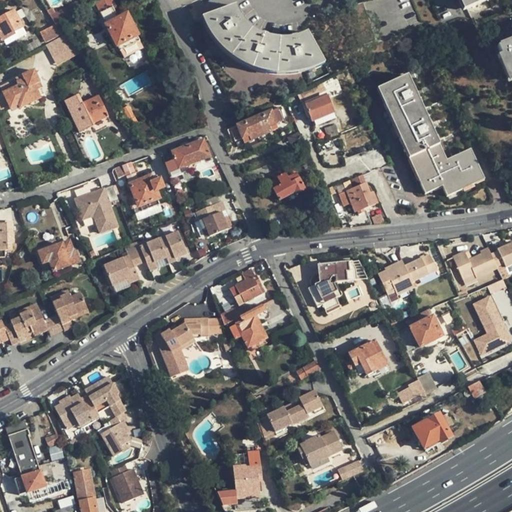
[(104,0),(101,0),(94,4),(99,13),(108,8),(104,0)]
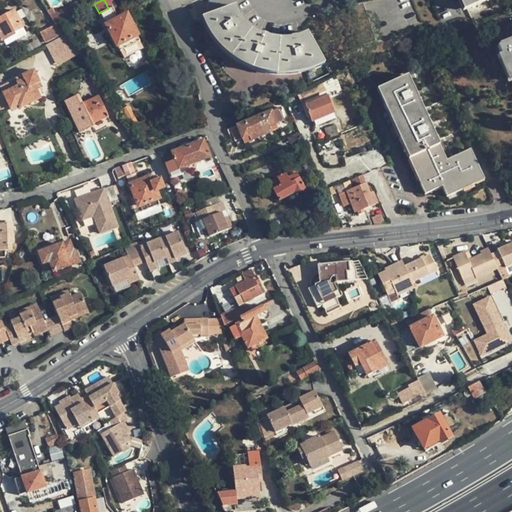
[(461,0),(465,9),(485,0),(461,0)]
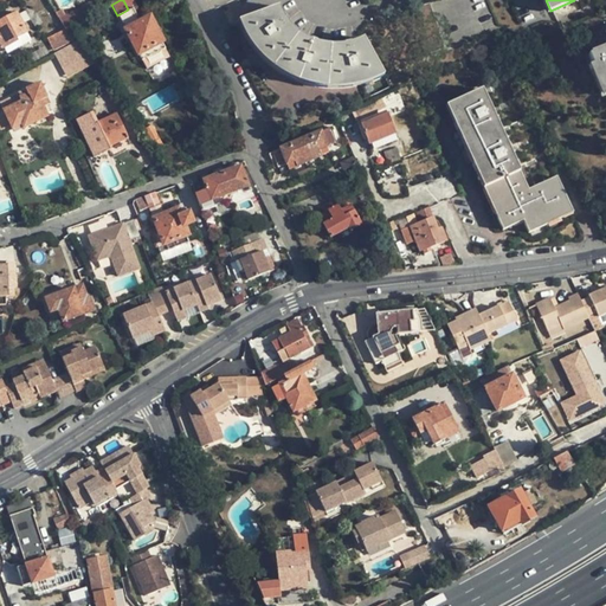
[(69,19),(71,26),(97,12),(95,6),(69,19)]
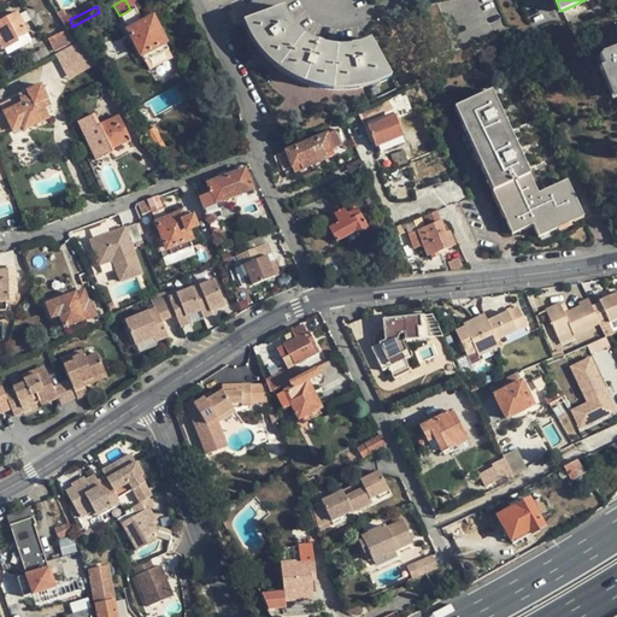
[(278,10),(246,21),(250,29),(253,36),(259,45),(270,58),(287,71),(295,76),(306,81),(318,84),(328,86),(339,86),(348,86),(360,84),(370,82),(380,78),(388,75),(371,46),(365,48),(358,51),(357,45),(350,46),(350,53),(341,53),(333,53),(319,50),(321,43),(315,41),(312,47),(299,39),(289,29),(294,24),(289,19),(285,23),(278,10)]
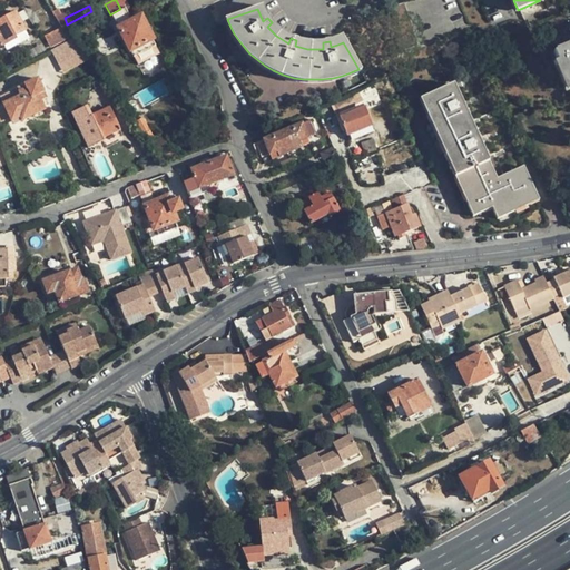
[(0,47),(1,47),(2,47),(16,39),(15,36),(26,30),(16,11),(0,19),(0,47)]
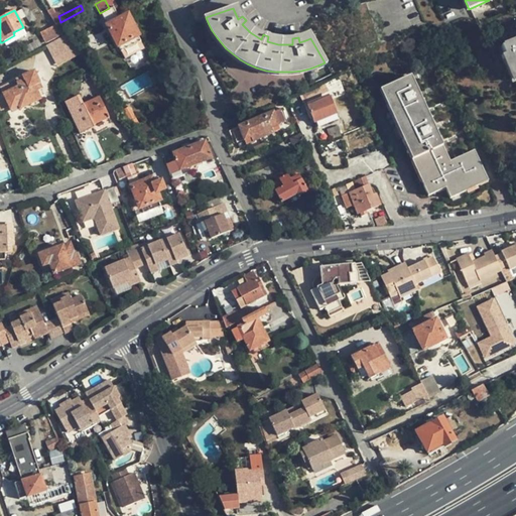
[(106,25),(117,47),(138,36),(127,14),(106,25)]
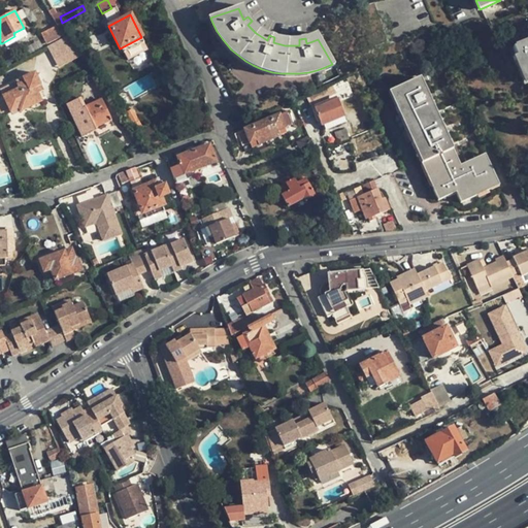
[(67,34),(62,23),(56,26),(41,33),(46,44),(67,34)]
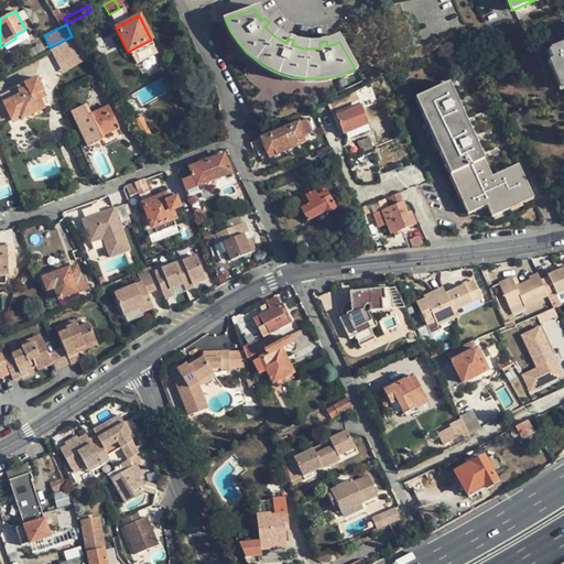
[(80,45),(75,36),(51,50),(57,65),(74,57),(71,50),(80,45)]
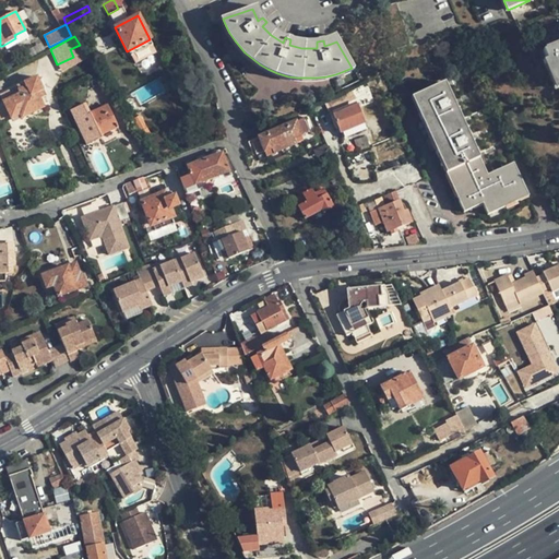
[(152,45),(150,39),(127,51),(130,57),(152,45)]
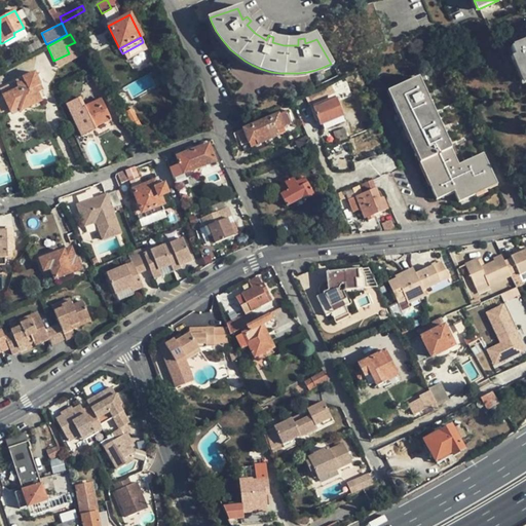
[(525,41),(510,48),(513,58),(523,81),(525,79),(525,41)]
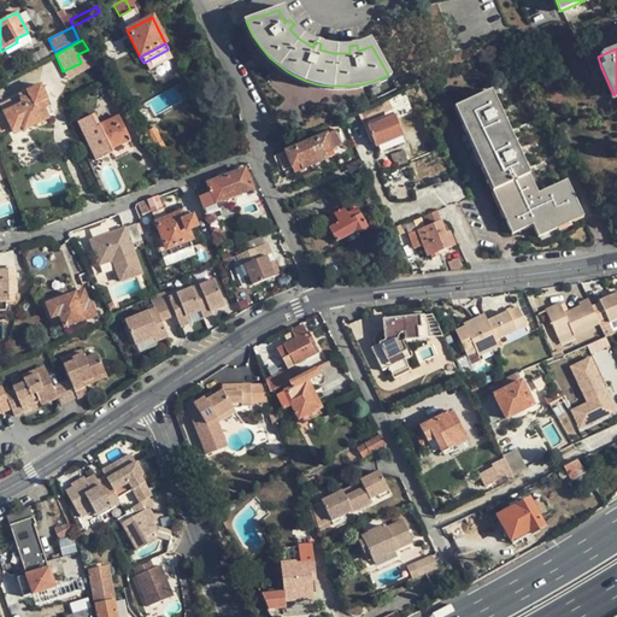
[(48,119),(43,110),(41,103),(47,100),(40,84),(25,90),(27,95),(18,99),(21,104),(1,112),(11,133),(21,128),(23,131),(48,119)]
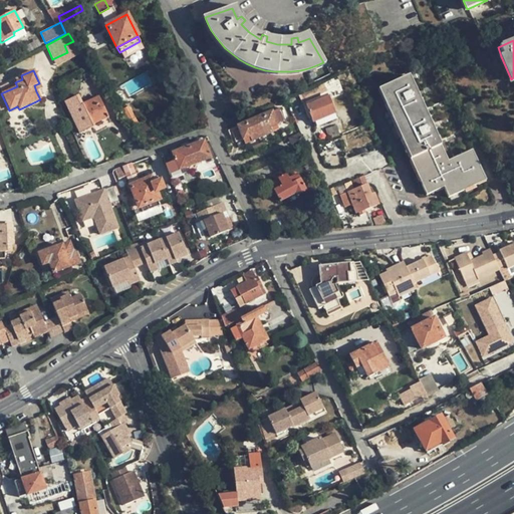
[(409,76),(381,88),(389,102),(384,104),(388,110),(392,109),(405,138),(401,140),(403,146),(408,144),(424,180),(420,182),(426,196),(443,188),(448,199),(458,195),(456,191),(483,178),(471,152),(447,162),(409,76)]
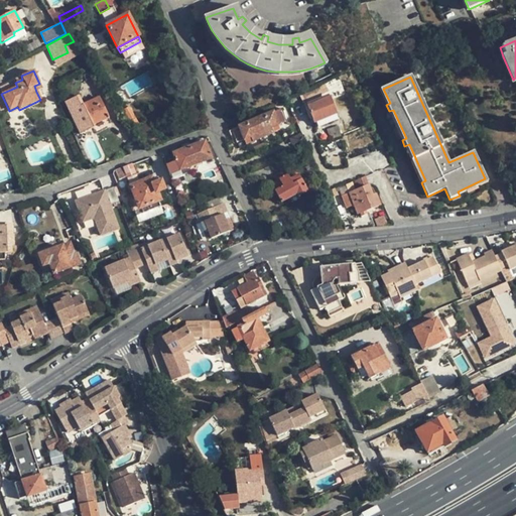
[(42,90),(39,84),(34,86),(36,92),(42,90)]
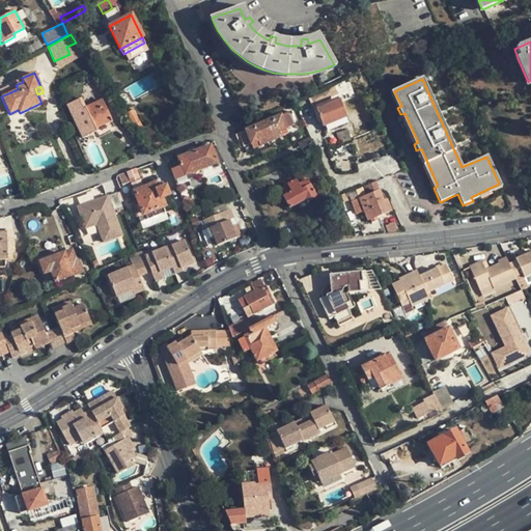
[(333,87),(326,90),(329,99),(337,94),(333,87)]
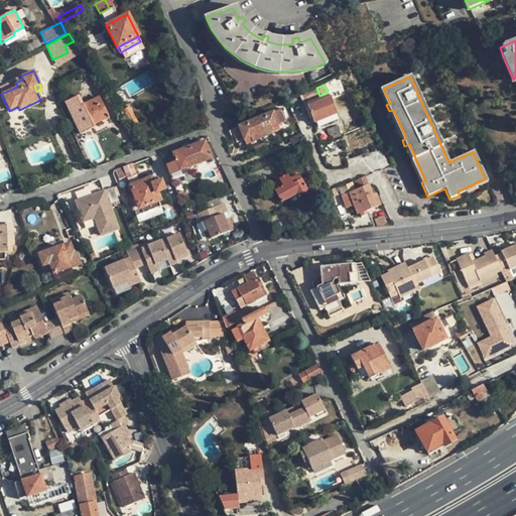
[(303,103),(319,96),(316,88),(300,96),(303,103)]
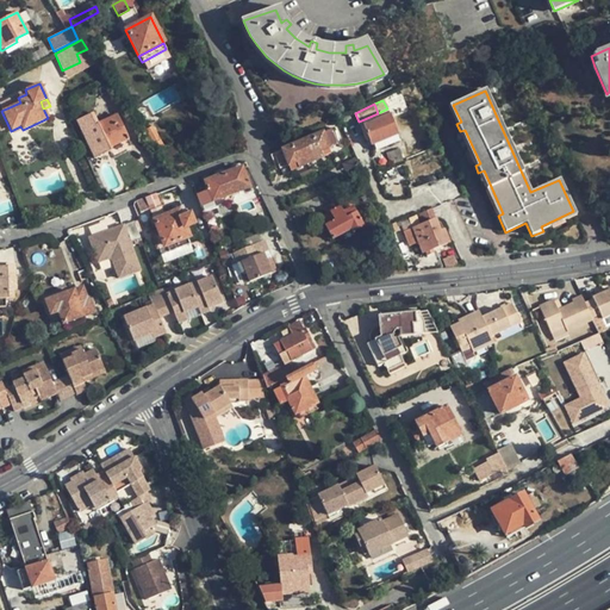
[(448,107),(456,124),(461,122),(453,105),(448,107)]
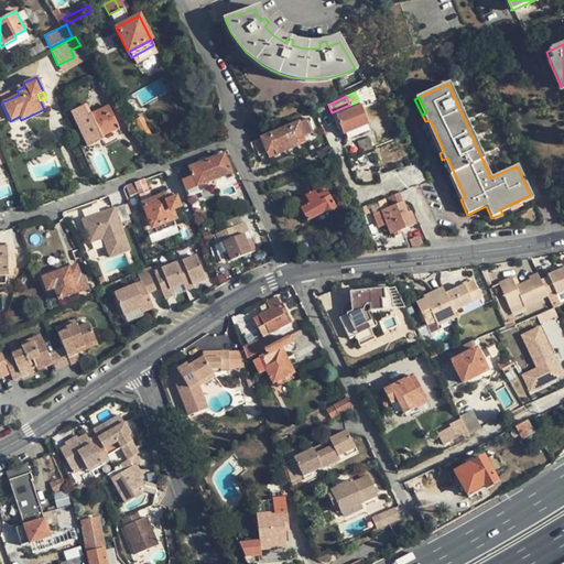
[(85,106),(71,112),(86,147),(102,140),(100,137),(118,129),(107,106),(89,115),(85,106)]
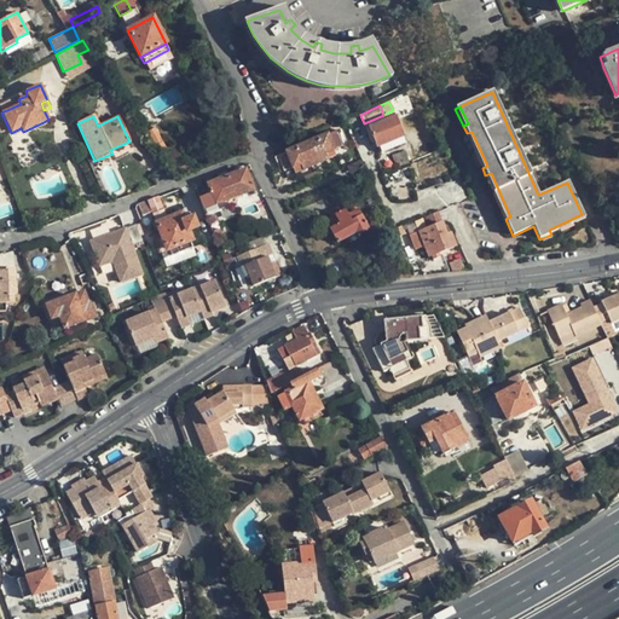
[(394,116),(368,127),(377,149),(379,149),(381,154),(405,143),(394,116)]
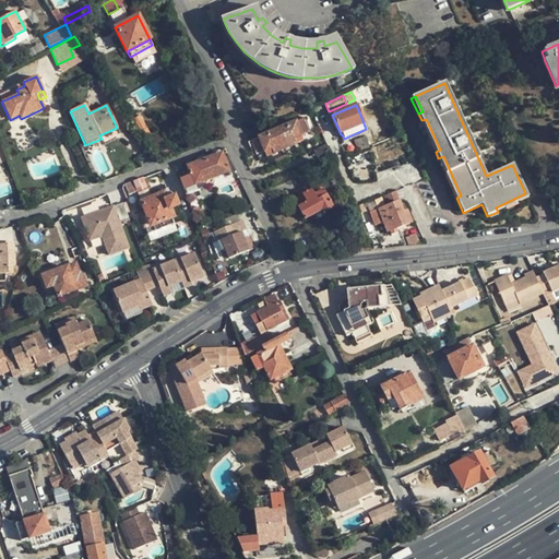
[(139,116),(132,119),(143,139),(150,135),(139,116)]
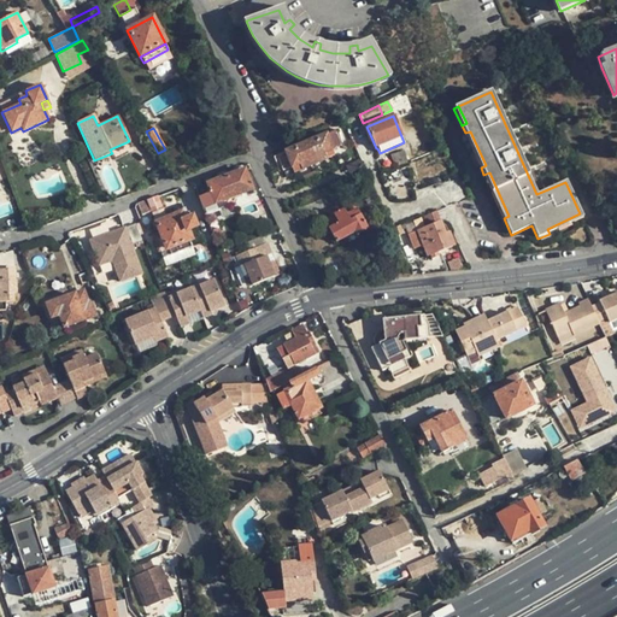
[(305,144),(313,165),(327,159),(323,153),(331,150),(340,146),(334,131),(305,144)]
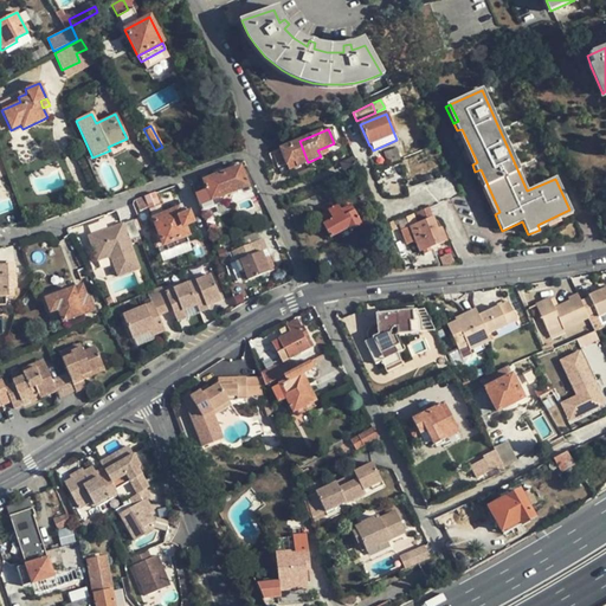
[(457,130),(472,165),(477,162),(462,129),(457,130)]
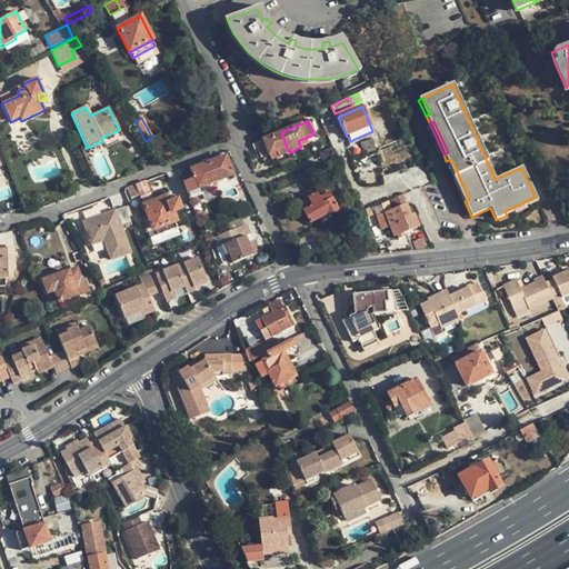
[(276,151),(278,157),(289,152),(281,132),(256,143),(261,157),(268,155),(276,151)]
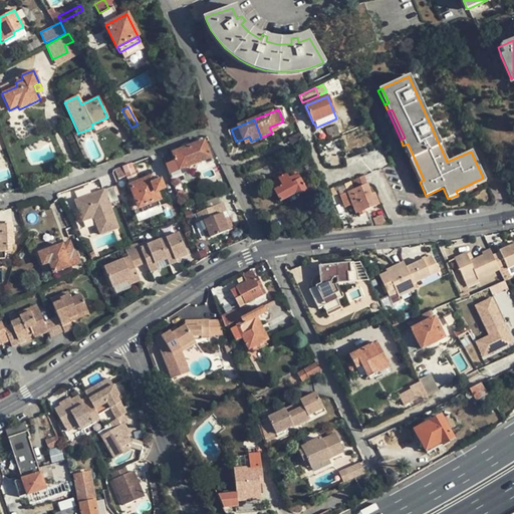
[(338,138),(334,129),(324,132),(328,141),(338,138)]
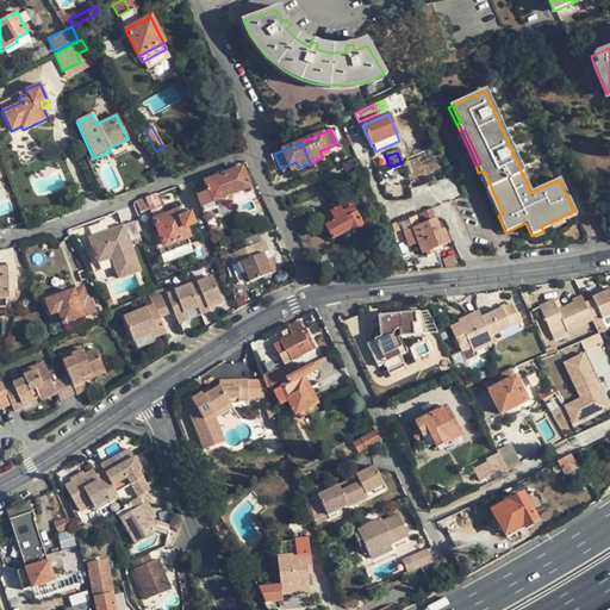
[(341,165),(344,172),(359,166),(355,159),(341,165)]
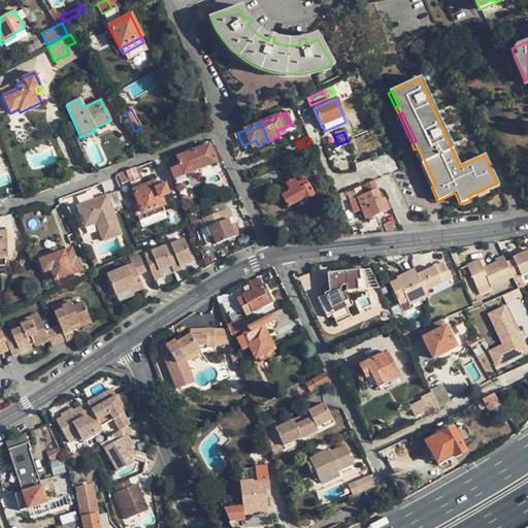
[(179,166),(169,170),(174,185),(196,177),(198,173),(198,169),(215,163),(208,145),(176,157),(179,166)]
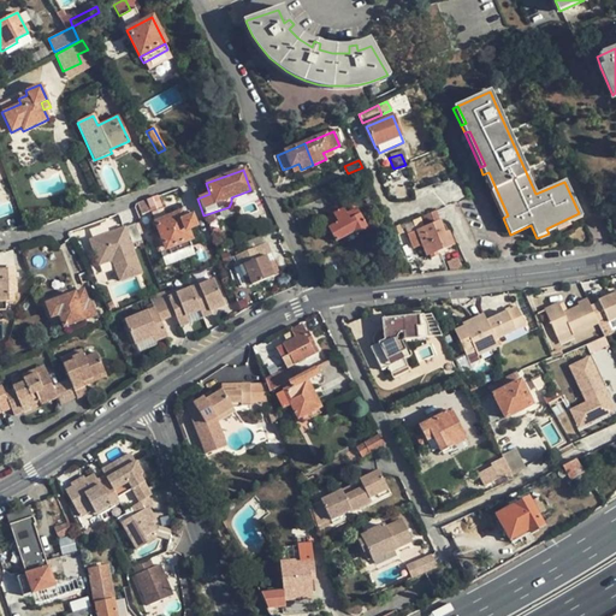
[(318,177),(315,171),(289,183),(291,189),(318,177)]
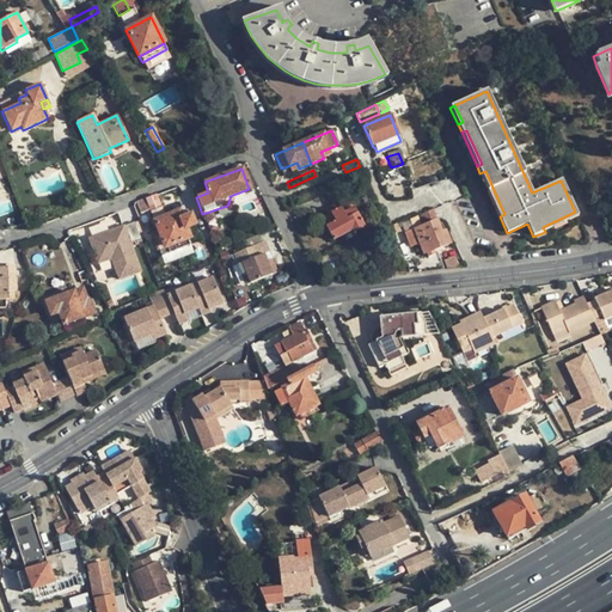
[(479,173),(500,216),(505,214),(485,171),(479,173)]
